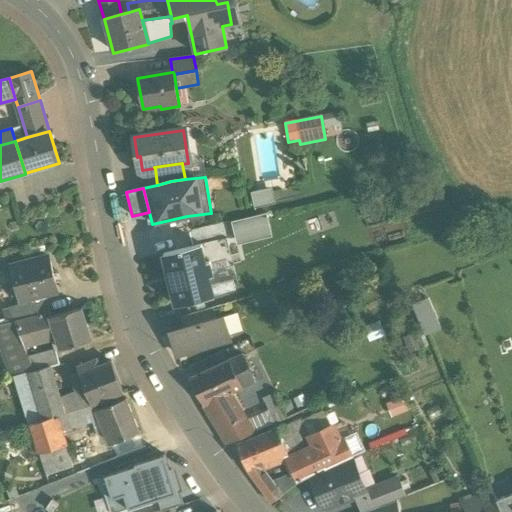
[(253,195),(256,212),(277,208),(274,191),(253,195)]
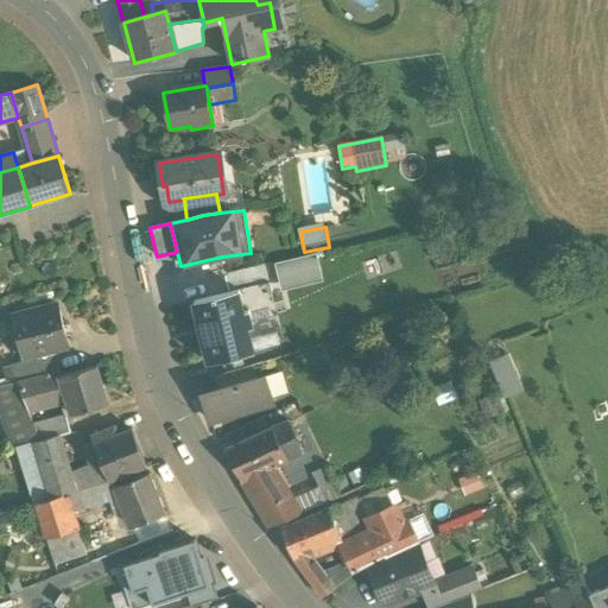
[(274,265),(282,292),(320,282),(312,254),(274,265)]
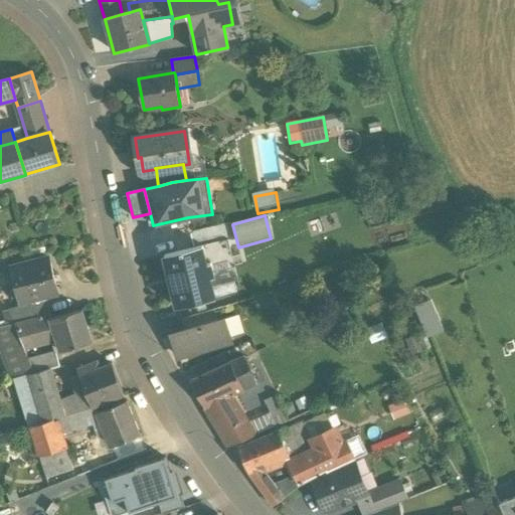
[(201,248),(164,258),(176,308),(215,298),(234,293),(232,284),(211,290),(209,280),(213,279),(210,266),(206,267),(201,248)]
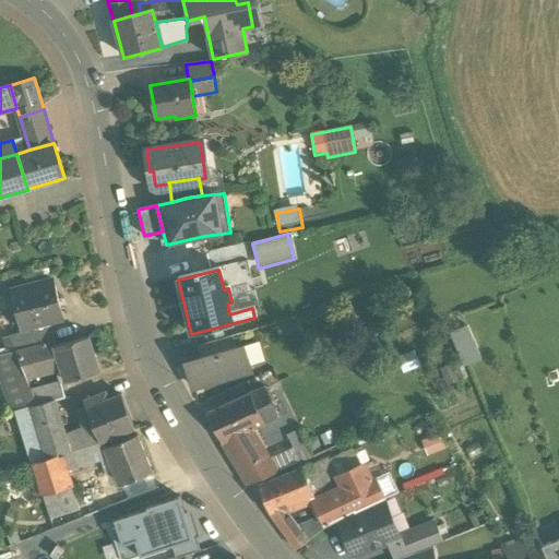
[(54,282),(12,293),(21,328),(50,320),(62,317),(54,282)]
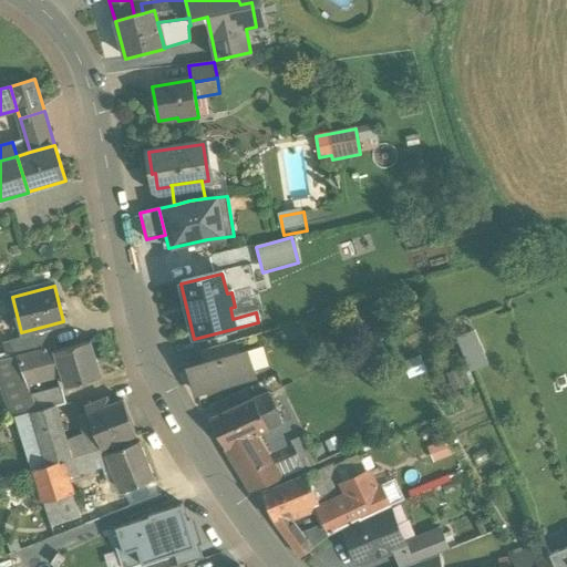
[(51,325),(21,332),(23,339),(52,331),(51,325)]
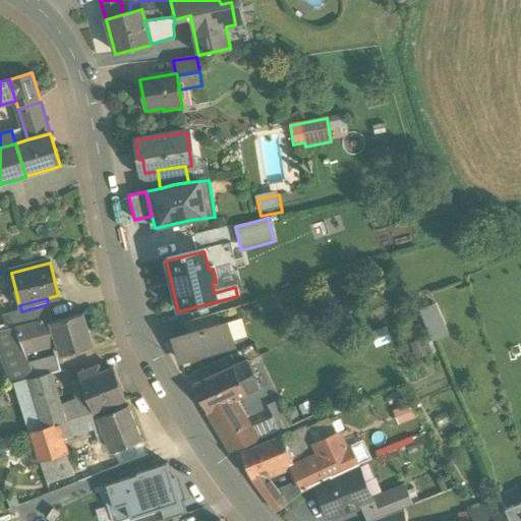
[(21,311),(12,313),(15,327),(51,317),(48,304),(21,311)]
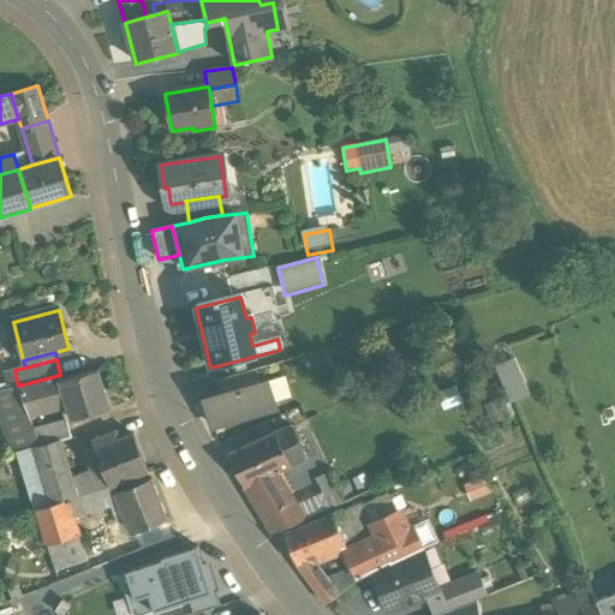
[(497,366),(511,402),(529,396),(515,359),(497,366)]
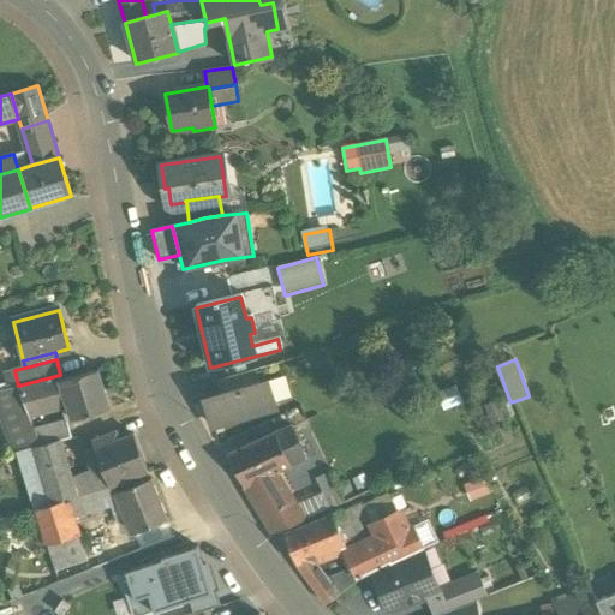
[(254,370),(226,378),(230,393),(258,384),(257,384),(254,370)]
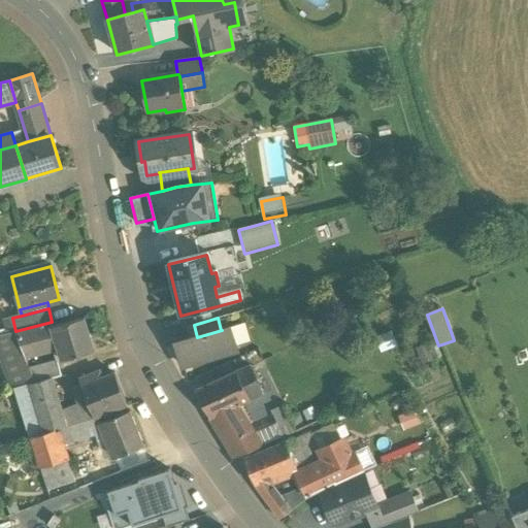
[(86,319),(54,326),(57,336),(63,359),(96,351),(86,319)]
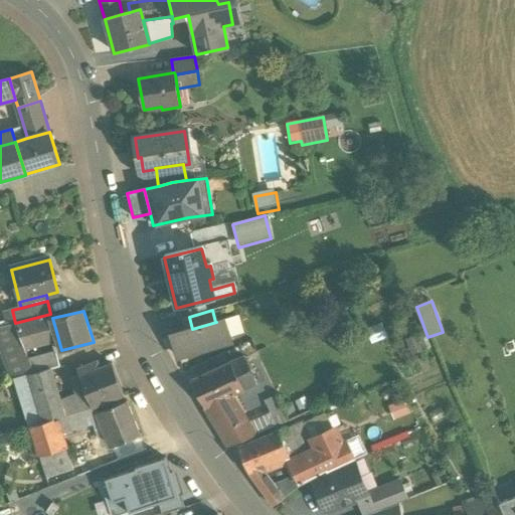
[(50,314),(15,323),(16,327),(26,343),(52,334),(55,328),(52,318),(52,314),(50,314)]
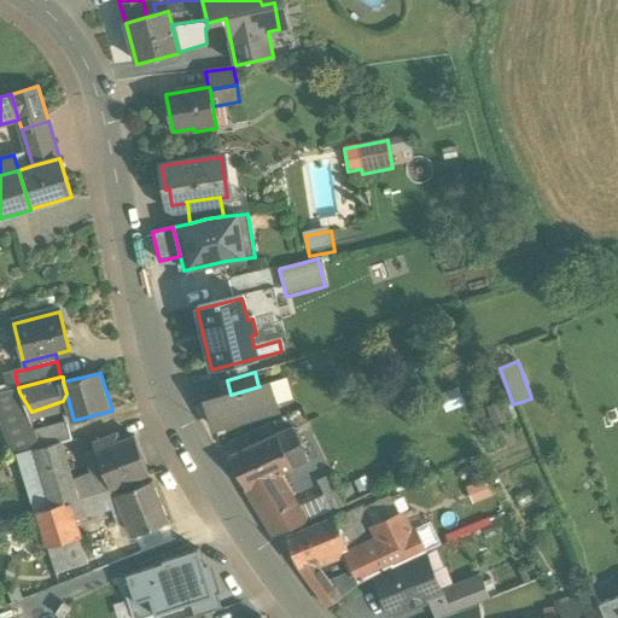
[(260,386),(231,395),(207,401),(215,429),(240,421),(240,419),(252,415),(251,412),(275,406),(269,383),(258,386),(260,386)]
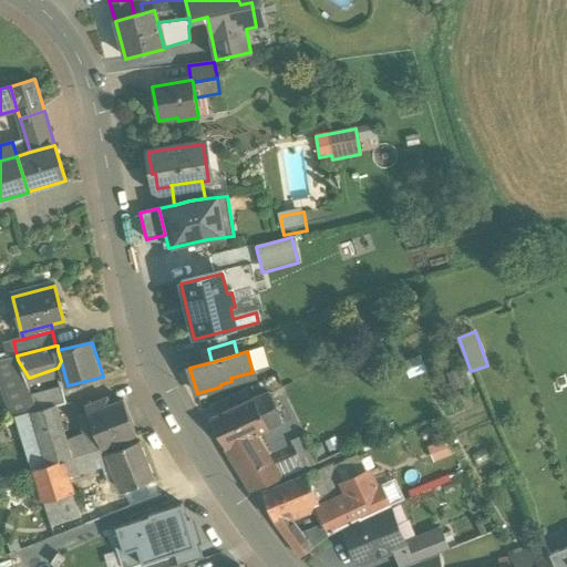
[(18,360),(0,364),(0,379),(3,390),(9,408),(33,400),(35,399),(29,378),(18,360)]
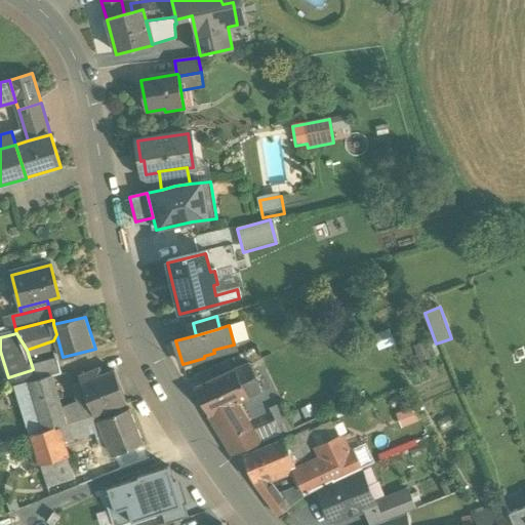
[(435,354),(429,341),(415,349),(422,361),(435,354)]
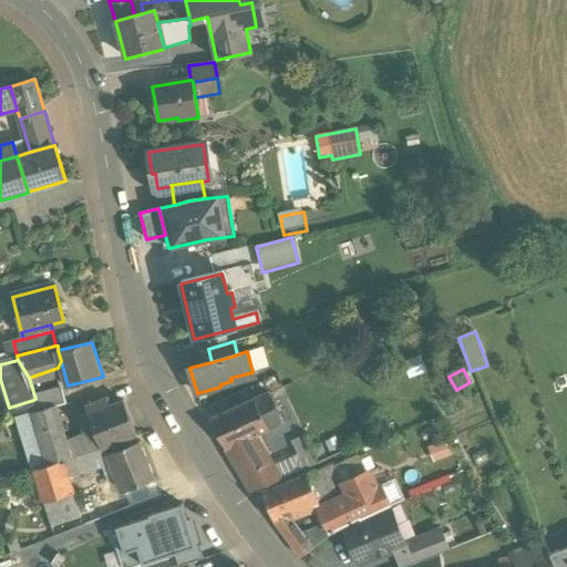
[(3,390),(0,391),(0,411),(10,409),(9,408),(3,390)]
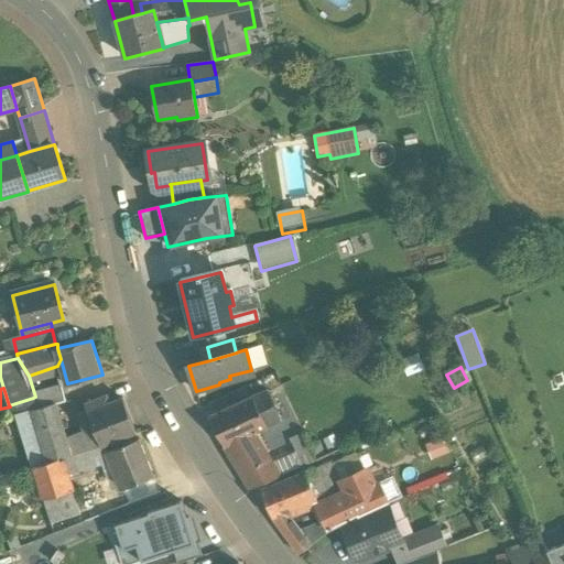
[(268,393),(209,420),(224,446),(251,433),(280,421),(271,401),(268,393)]
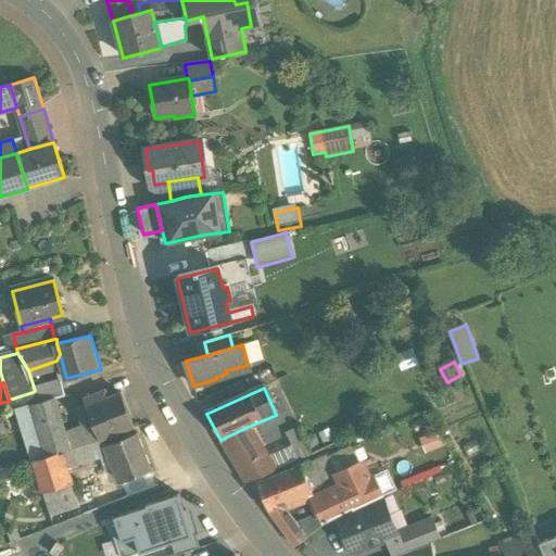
[(267,395),(276,415),(292,407),(283,388),(267,395)]
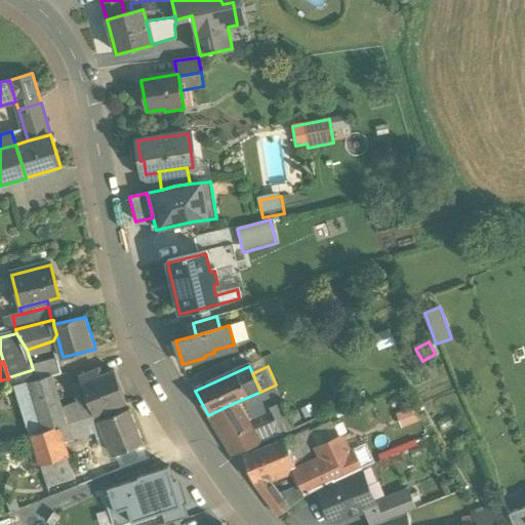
[(31,370),(8,377),(9,378),(11,387),(34,380),(31,370)]
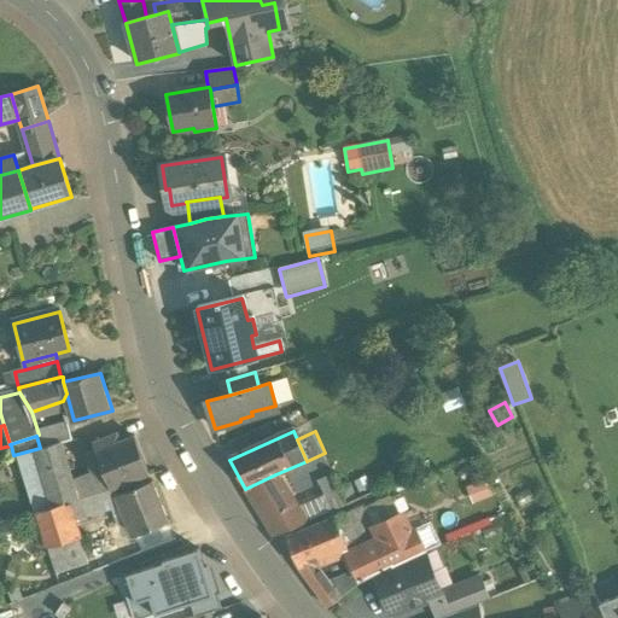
[(97,452),(85,455),(93,478),(95,485),(108,481),(111,489),(116,487),(149,474),(134,436),(97,452)]
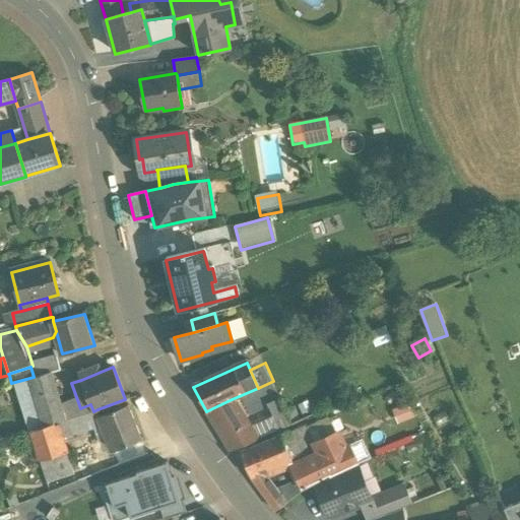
[(94,367),(78,373),(81,380),(98,373),(94,367)]
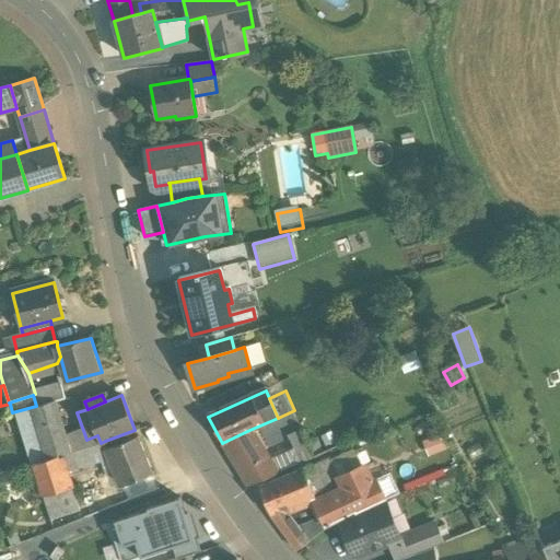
[(55,400),(31,408),(47,459),(61,455),(71,453),(67,440),(55,400)]
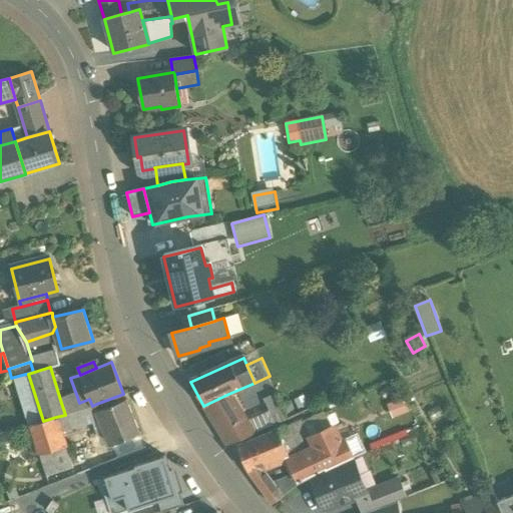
[(228,394),(203,406),(211,419),(235,406),(228,394)]
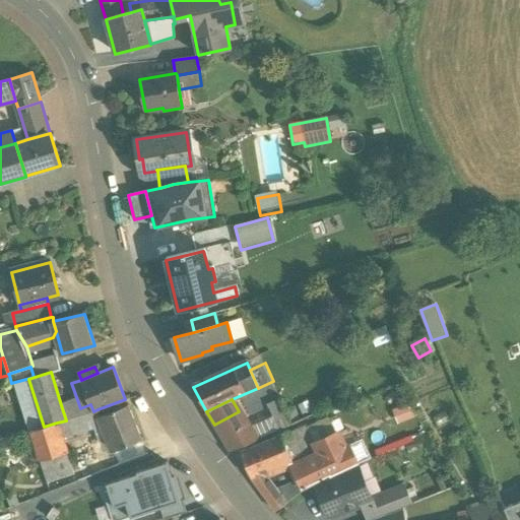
[(278,423),(287,418),(279,400),(270,404),(278,423)]
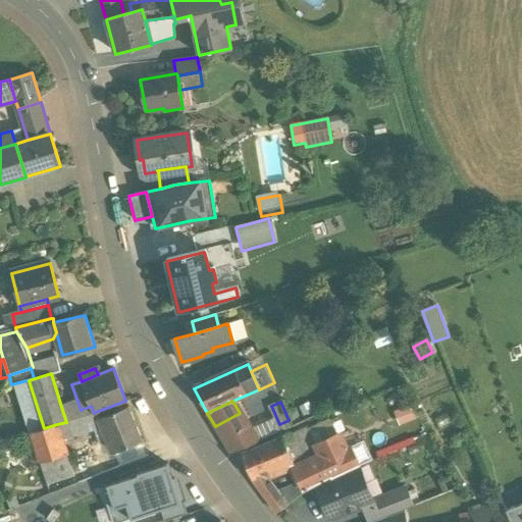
[(79,404),(62,410),(66,422),(73,419),(75,419),(88,418),(89,418),(100,418),(101,417),(98,411),(94,413),(91,406),(81,410),(79,404)]
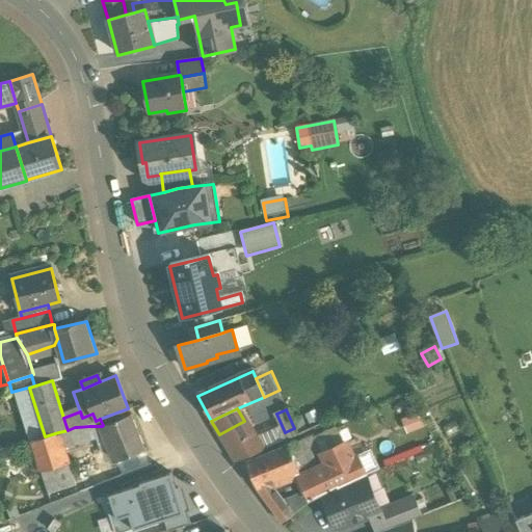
[(103,425),(102,426),(108,439),(116,461),(145,450),(131,415),(103,425)]
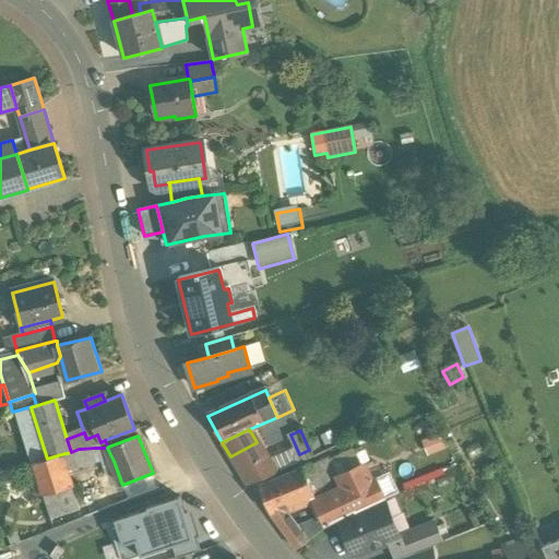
[(444,450),(439,437),(425,442),(430,455),(444,450)]
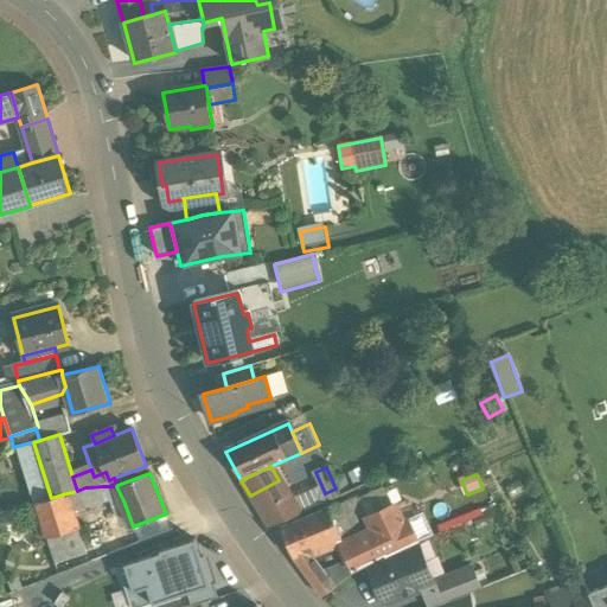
[(279,480),(250,496),(268,526),(298,515),(294,508),(279,480)]
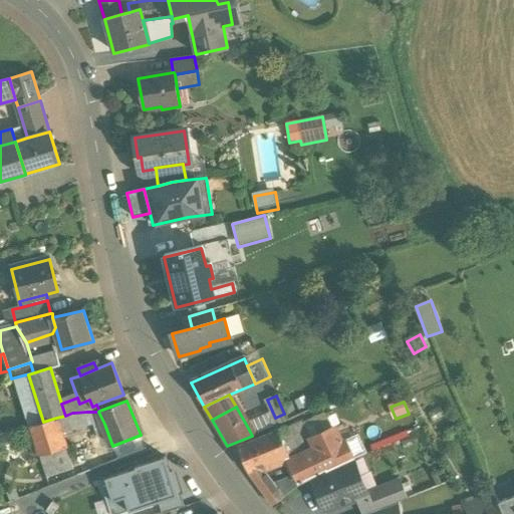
[(433,421),(443,416),(440,410),(430,415),(433,421)]
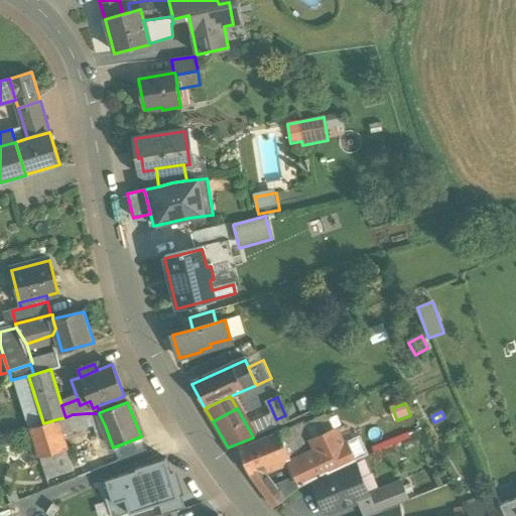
[(66,417),(56,419),(61,433),(90,428),(88,413),(87,413),(75,414),(66,417)]
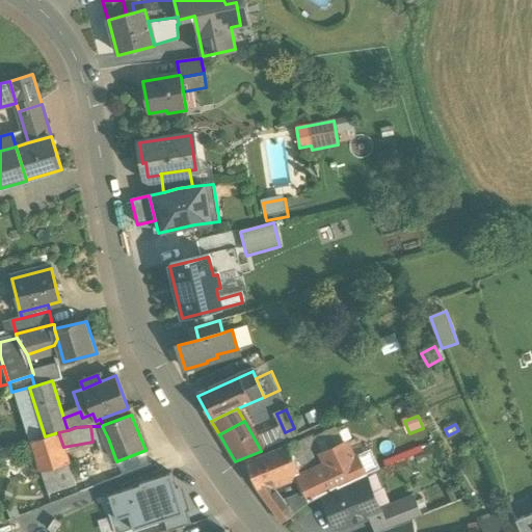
[(108,439),(102,426),(90,426),(92,442),(108,439)]
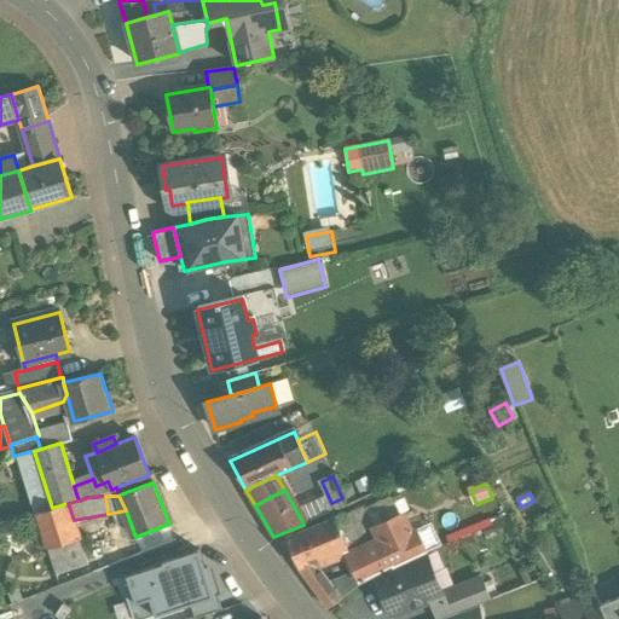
[(331,503),(300,518),(304,525),(346,507),(342,498),(331,503)]
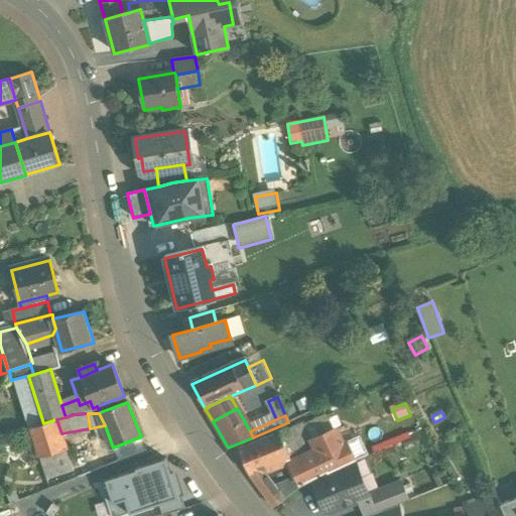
[(43,423),(30,427),(44,471),(71,461),(61,433),(56,419),(43,423)]
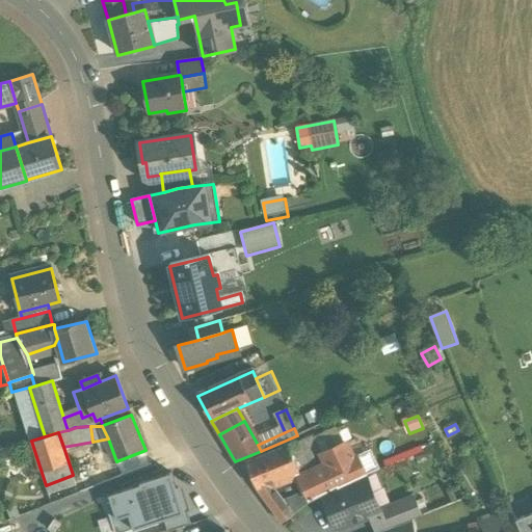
[(314,434),(285,446),(298,473),(299,476),(326,463),(322,454),(314,434)]
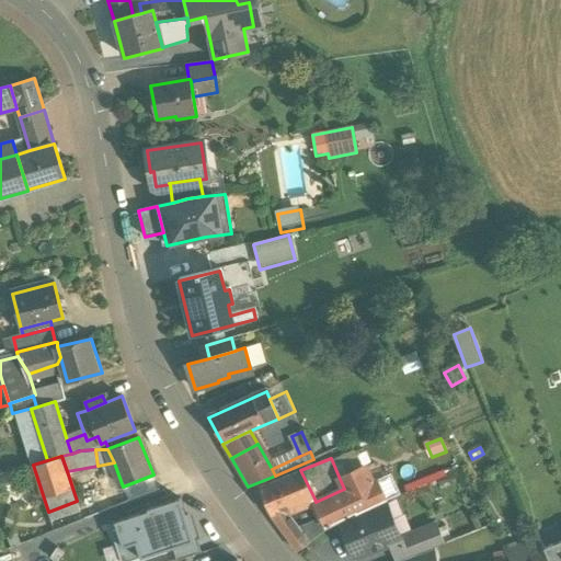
[(316,502),(323,517),(328,527),(341,522),(356,513),(386,502),(376,481),(373,482),(365,467),(340,479),(344,489),(316,502)]
